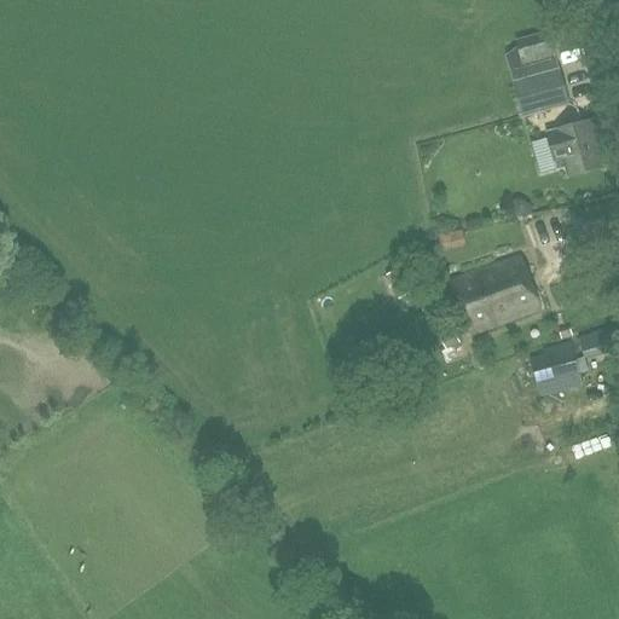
[(526,79),(559,69),(549,36),(548,33),(515,41),(518,46),(522,64),(526,79)]
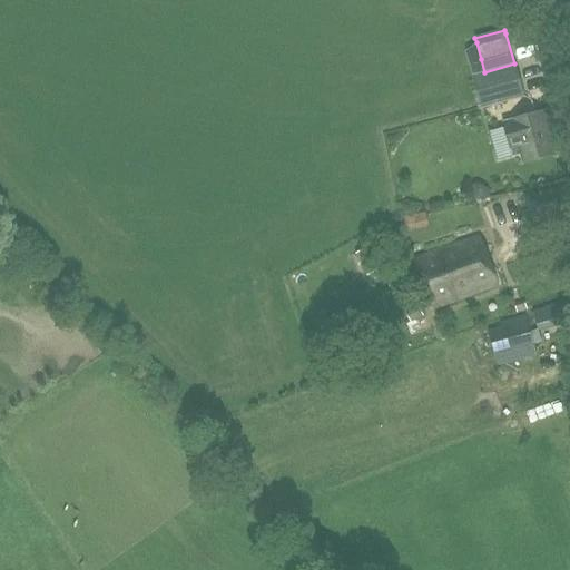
[(514,64),(484,72),(473,76),(482,107),(523,95),(514,64)]
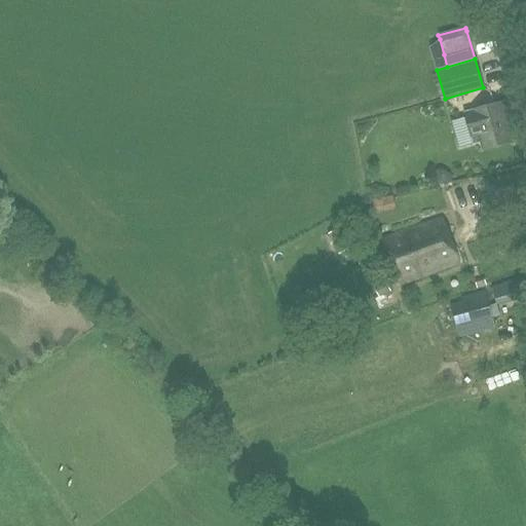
[(513,142),(501,102),(463,112),(473,144),(481,141),(484,150),(513,142)]
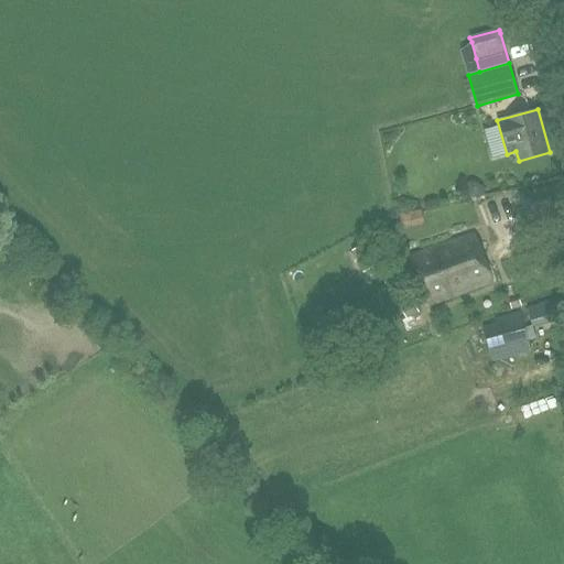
[(521,220),(555,212),(550,186),(513,195),(521,220)]
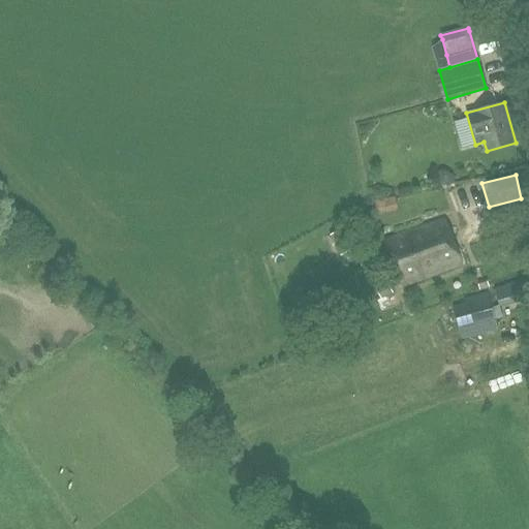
[(472,195),(456,195),(455,210),(471,211),(472,195)]
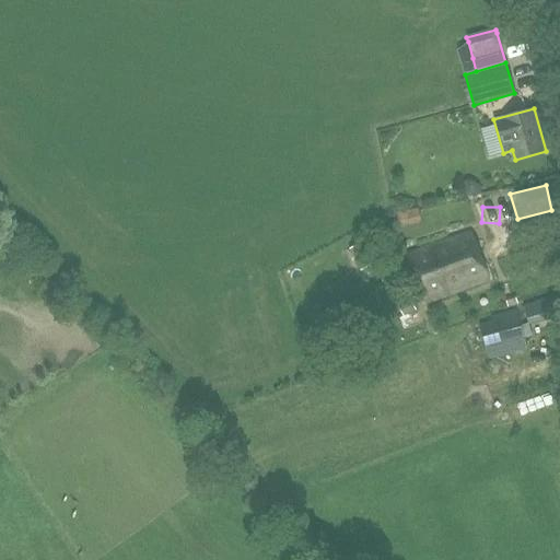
[(474,208),(453,213),(456,225),(477,219),(474,208)]
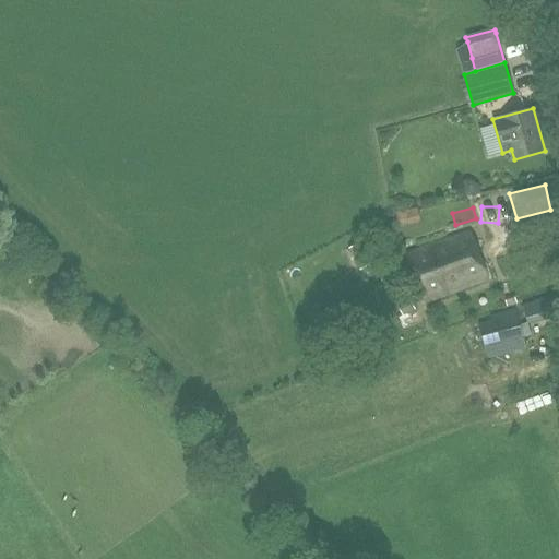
[(423,301),(487,276),(468,232),(405,257),(423,301)]
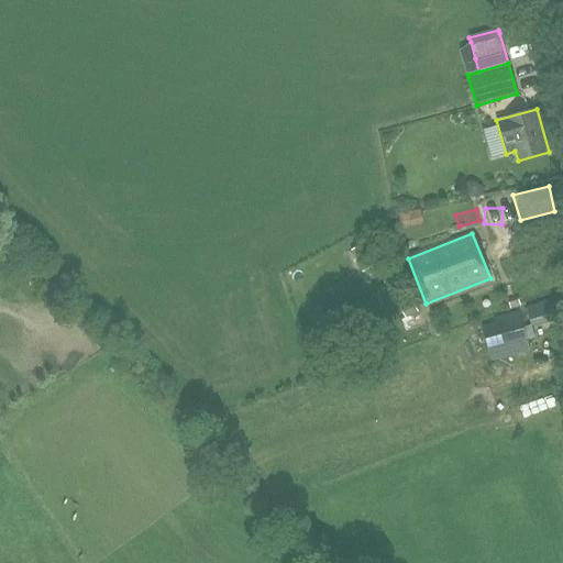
[(412,328),(424,324),(419,307),(408,310),(412,328)]
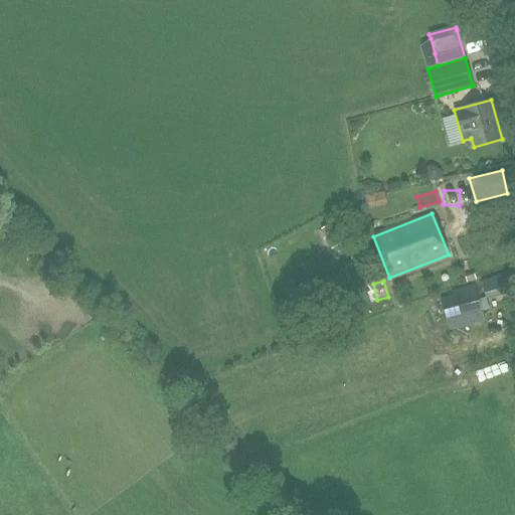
[(449,329),(485,319),(477,289),(441,298),(449,329)]
